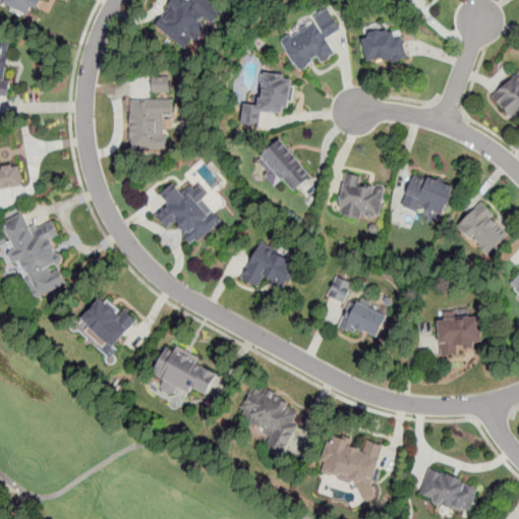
[(0,2),(34,14),(38,0),(0,0),(0,2)]
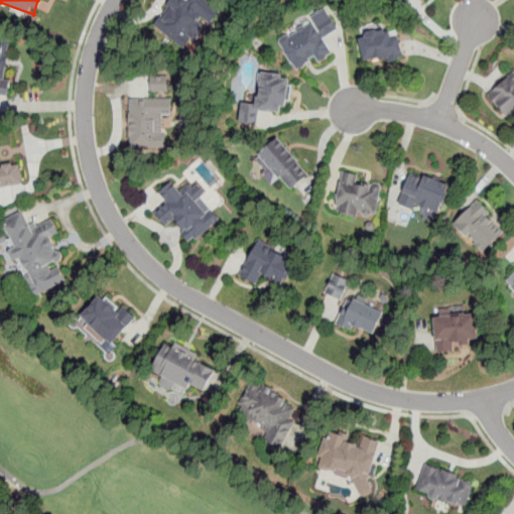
[(213,7),(201,0),(186,0),(185,2),(181,0),(168,0),(152,26),(187,47),(213,7)]
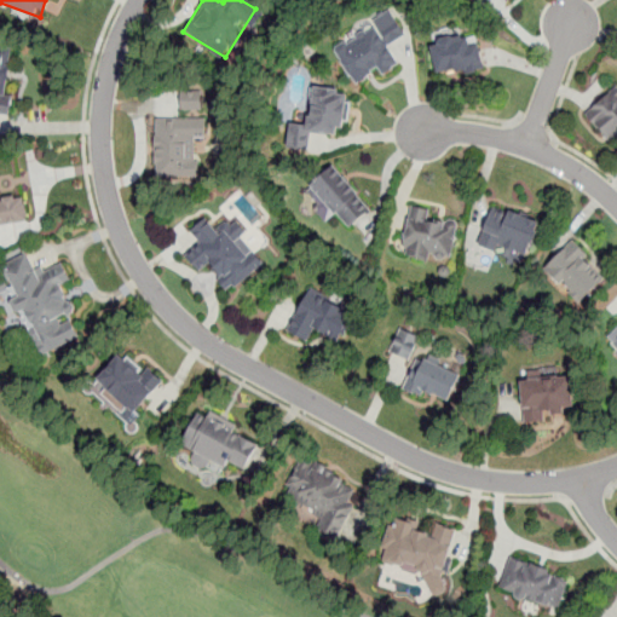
[(330,44),(352,84),(395,61),(386,44),(404,33),(391,10),(330,44)]
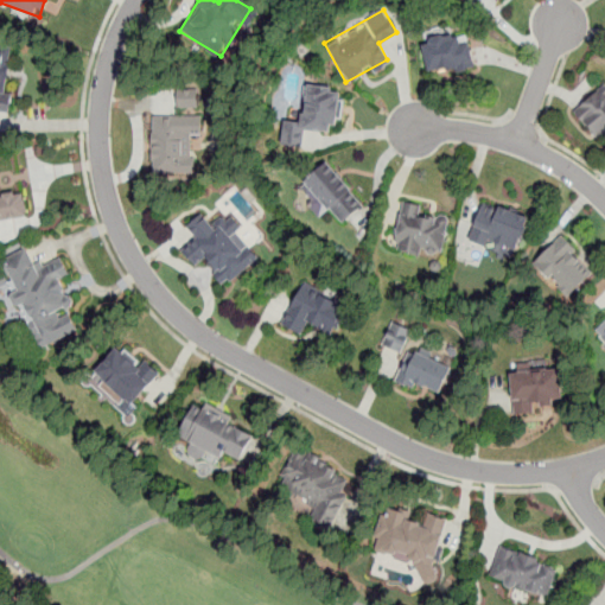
[(470,34),(422,34),(422,68),(470,68),(470,34)]
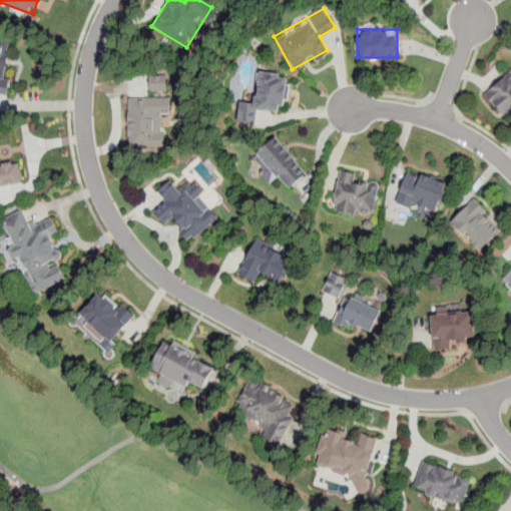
[(9,42),(0,40),(0,94),(9,42)]
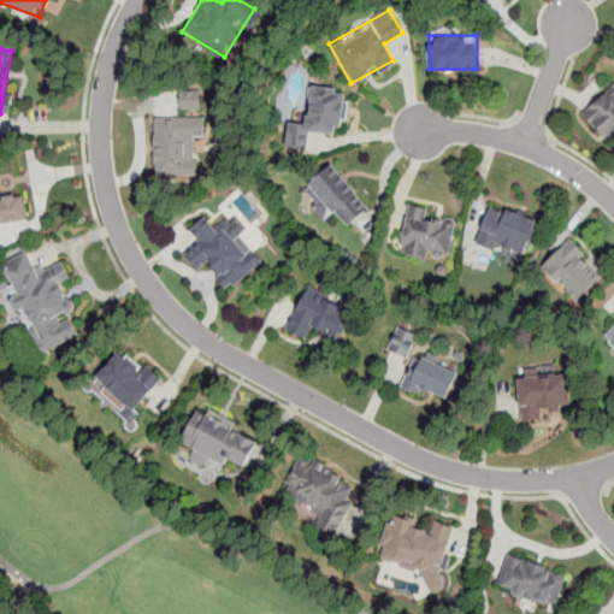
[(580,112),(607,140),(613,133),(613,82),(613,81),(580,112)]
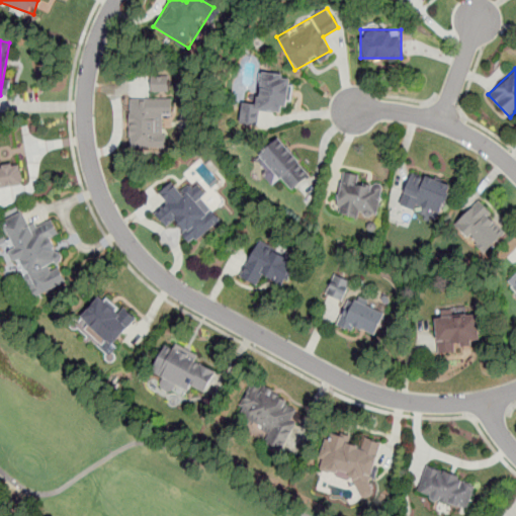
[(283,112),(290,75),(260,70),(255,103),(242,100),(239,120),(256,122),(258,107),(283,112)]
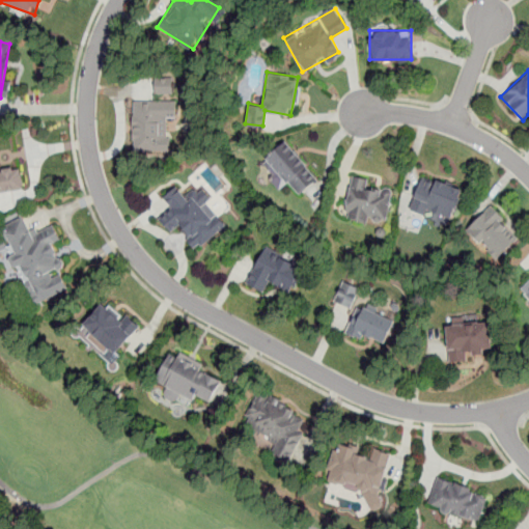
[(171,91),(170,76),(152,76),(154,92),(171,91)]
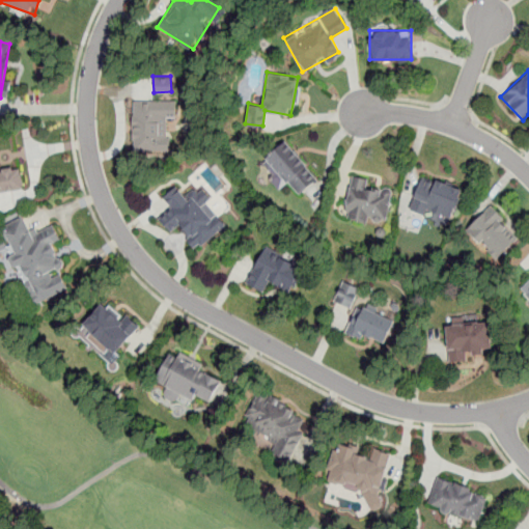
[(131,99),(131,150),(167,150),(167,117),(174,117),(174,99),(131,99)]
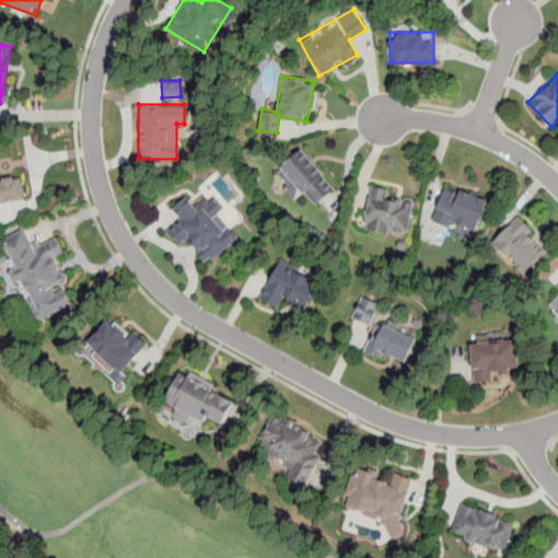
[(299,150),(277,169),(310,208),(333,188),(299,150)]
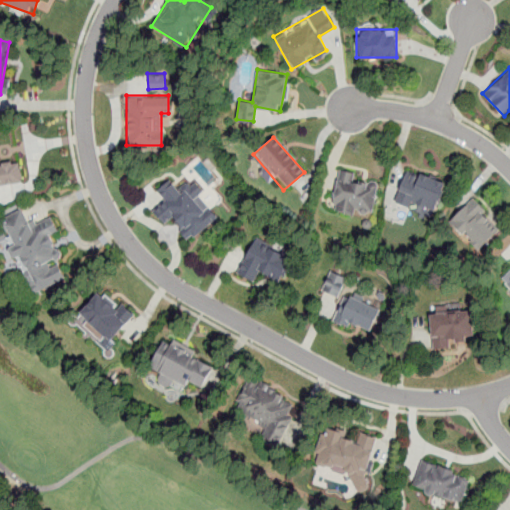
[(0,186),(21,184),(19,159),(0,161),(0,186)]
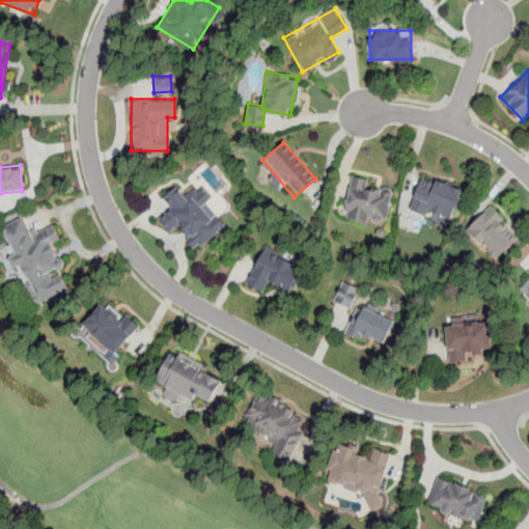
[(364,185),(365,179),(351,175),(339,213),(380,225),(390,192),(364,185)]
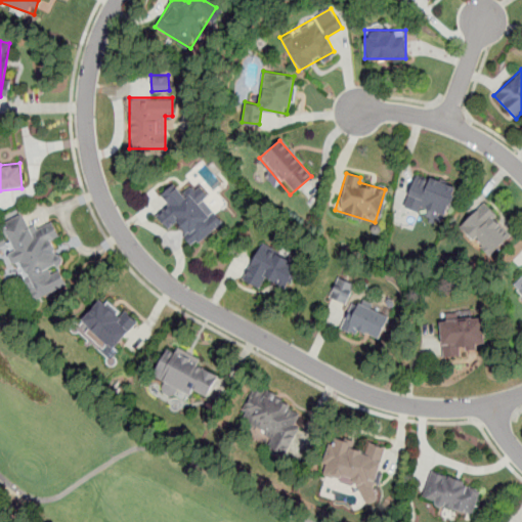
[(444,213),(452,184),(414,174),(405,203),(444,213)]
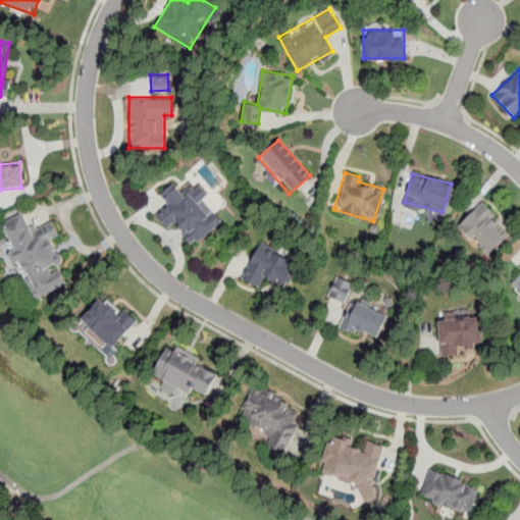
[(158,192),(166,203),(154,211),(166,227),(175,221),(191,244),(222,221),(195,182),(180,191),(173,180),(158,192)]
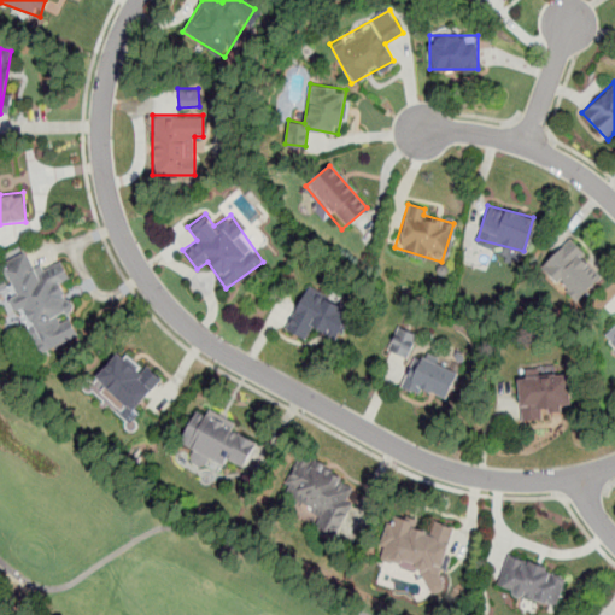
[(572,294),(595,270),(566,241),(543,265),(572,294)]
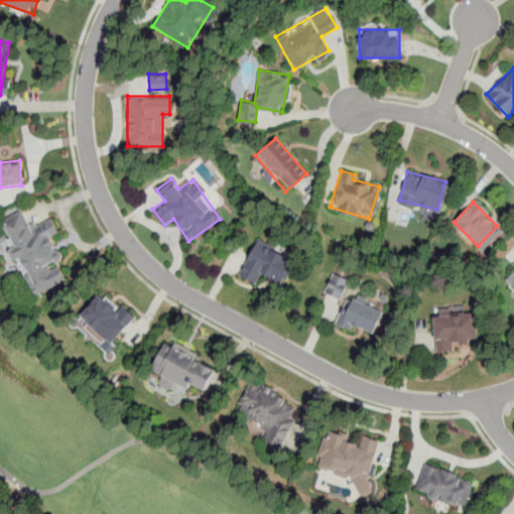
[(0,232),(34,295),(65,279),(55,260),(61,257),(50,237),(57,234),(49,219),(31,228),(20,207),(0,217),(0,232)]
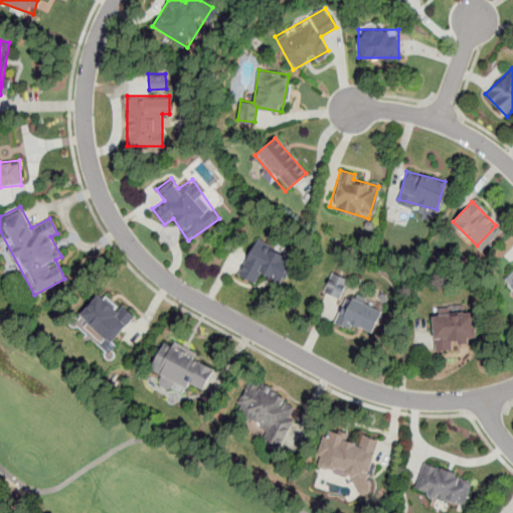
[(282,283),(294,251),(253,235),(238,275),(254,281),(259,273),(282,283)]
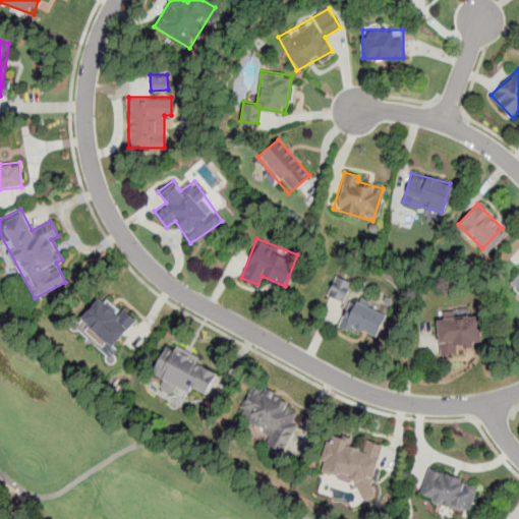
[(518,273),(510,282),(518,291),(518,273)]
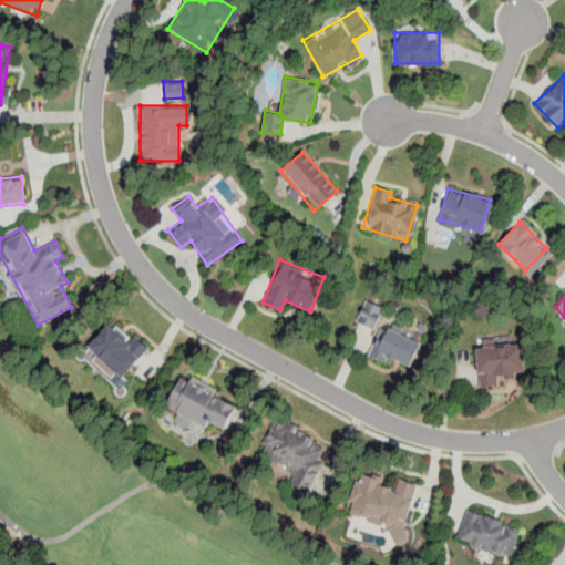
[(356,320),(372,326),(379,307),(363,300),(356,320)]
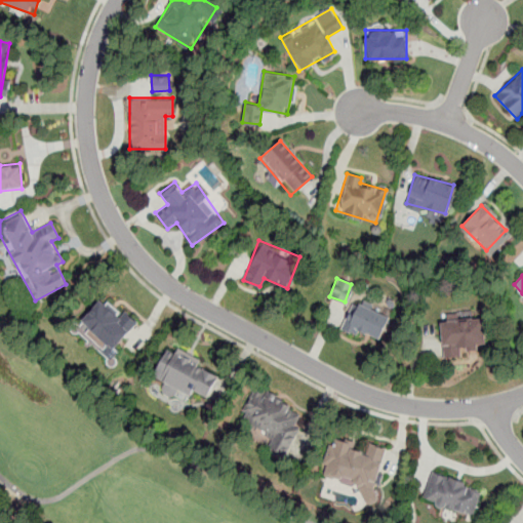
[(109,353),(134,326),(104,295),(78,321),(109,353)]
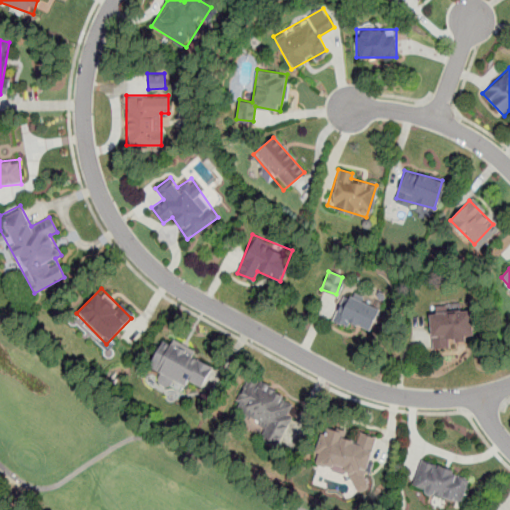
[(368,333),(379,309),(344,293),(333,317),(368,333)]
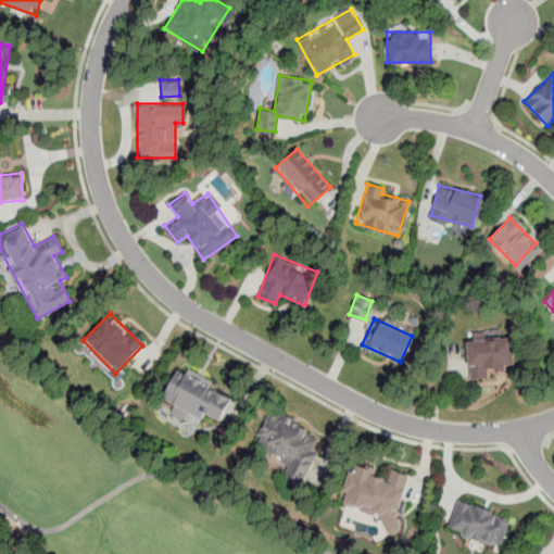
[(468,372),(512,369),(510,337),(466,339),(468,372)]
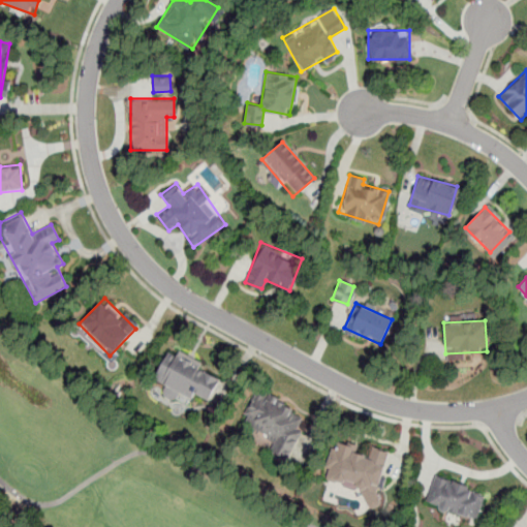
[(205,403),(219,377),(168,349),(153,375),(205,403)]
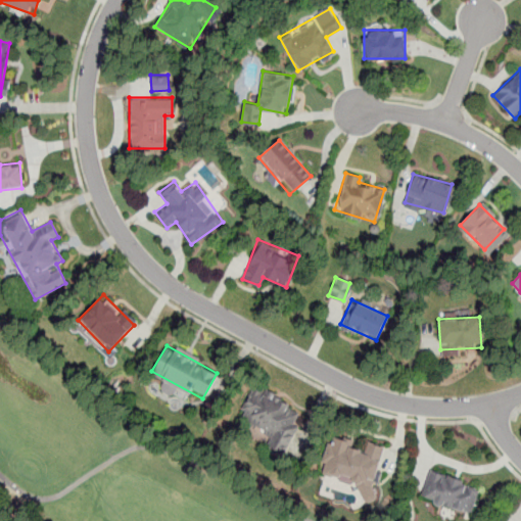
[(283,446),(300,412),(253,387),(235,422),(283,446)]
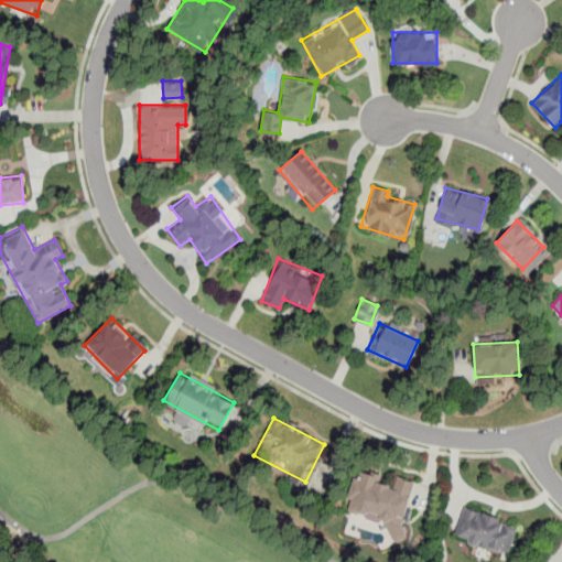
[(412,483),(353,469),(343,511),(388,521),(385,536),(400,539),(412,483)]
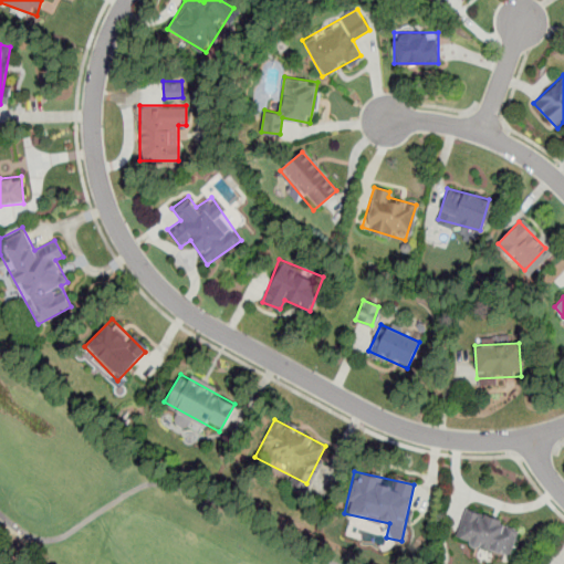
[(510,554),(519,525),(462,510),(455,540),(510,554)]
